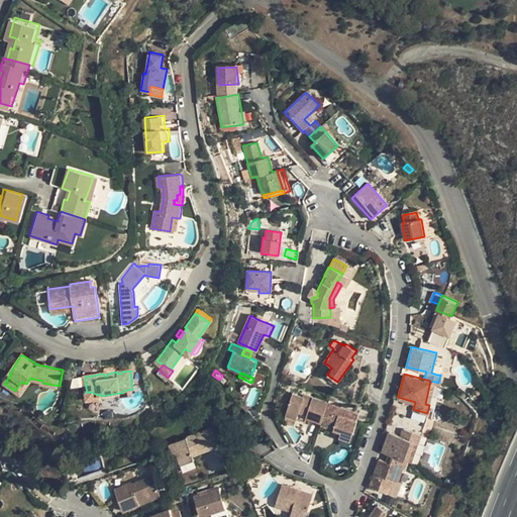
[(222,376),(219,380),(224,384),(227,380),(222,376)]
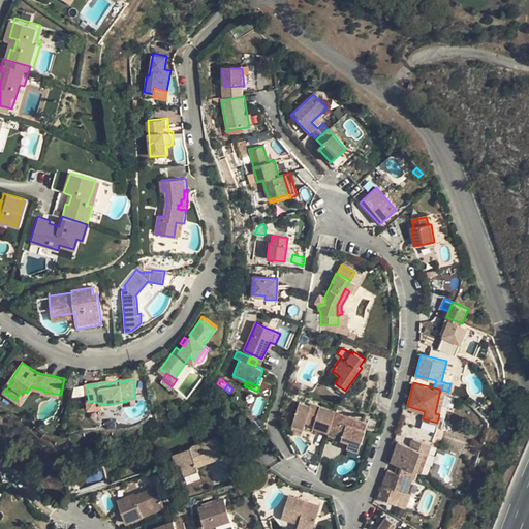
[(22,391),(16,400),(23,404),(33,387),(31,386),(27,393),(22,391)]
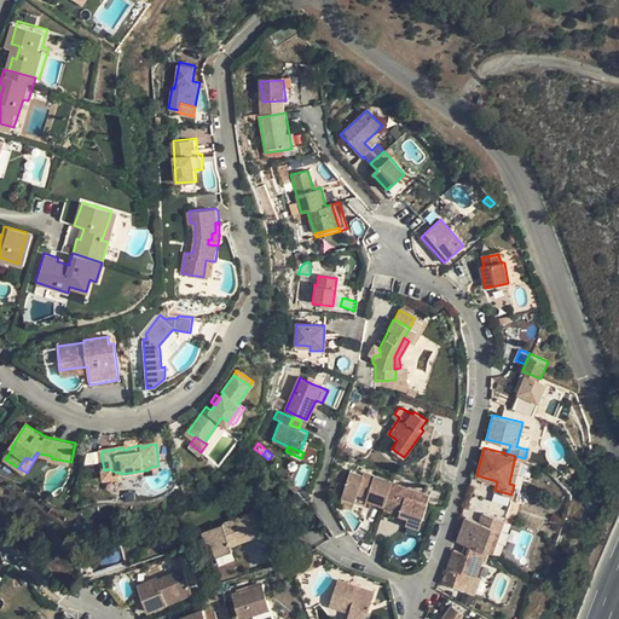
[(521,457),(515,456),(509,484),(514,485),(521,457)]
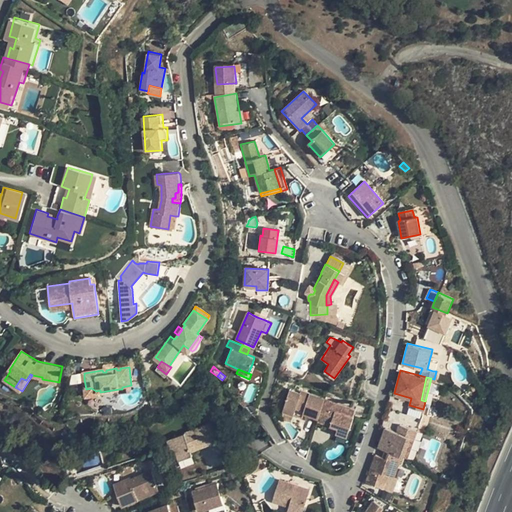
[(91,388),(86,389),(87,397),(101,395),(100,392),(100,390),(96,391),(91,388)]
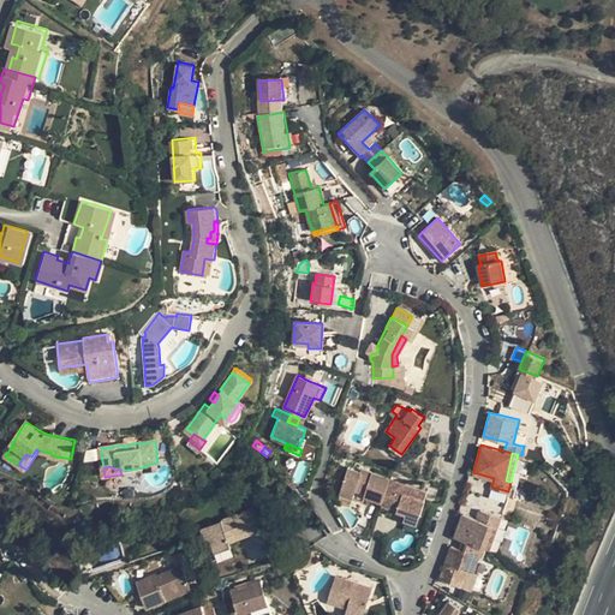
[(364,473),(348,467),(339,494),(352,499),(356,489),(365,491),(364,497),(382,502),(390,478),(365,470),(364,473)]
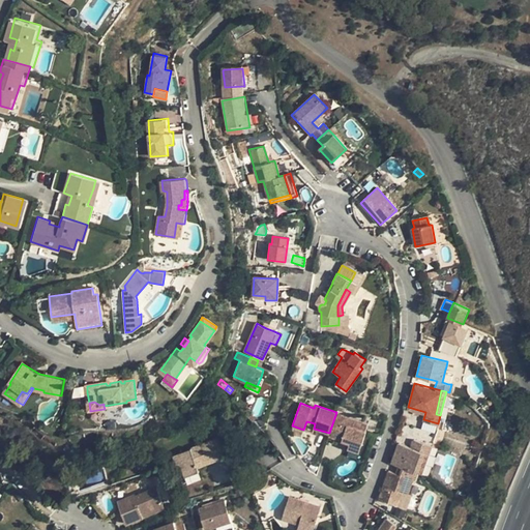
[(369,421),(336,412),(329,433),(329,436),(350,442),(361,446),(366,431),(365,430),(369,421)]
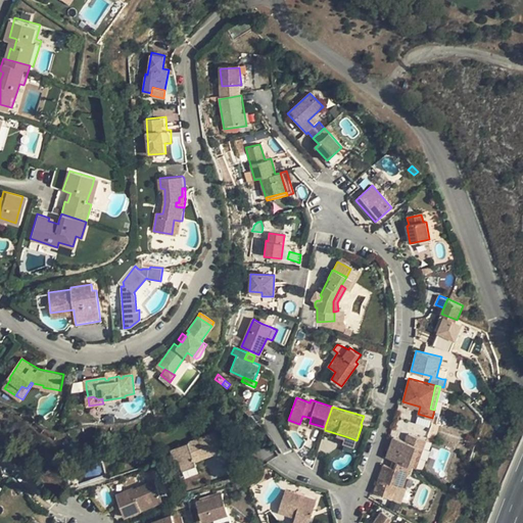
[(310,423),(311,418),(302,416),(299,424),(308,426),(310,423)]
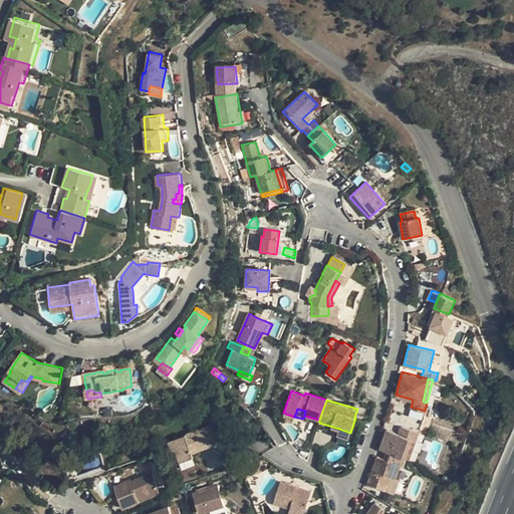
[(212,424),(168,442),(172,452),(177,451),(181,461),(192,457),(191,453),(219,442),(216,437),(213,428),(212,424)]
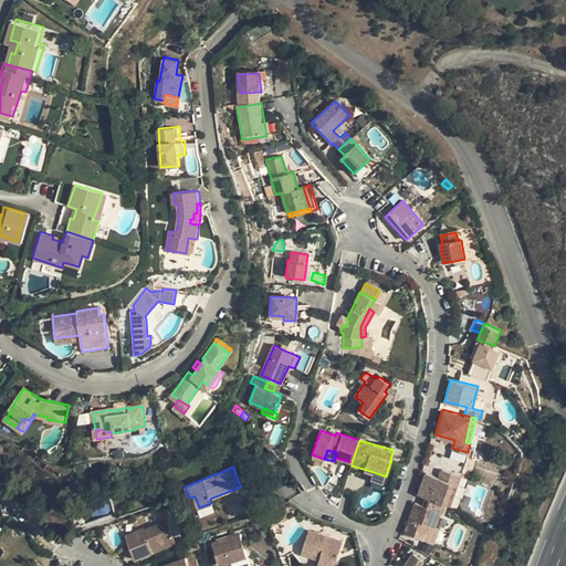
[(425,472),(418,494),(430,498),(446,503),(453,481),(458,482),(461,473),(441,468),(438,477),(425,472)]
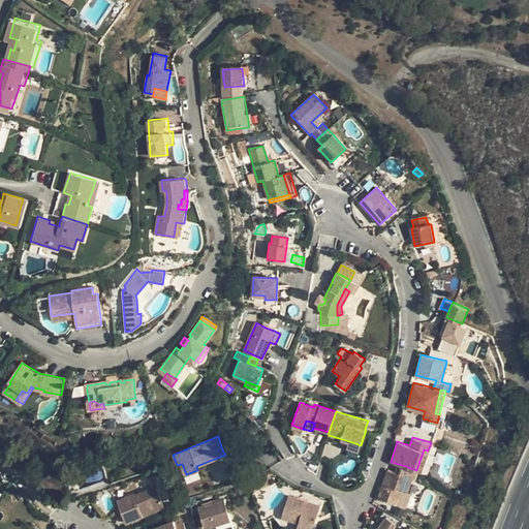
[(359,452),(361,445),(349,441),(347,447),(359,452)]
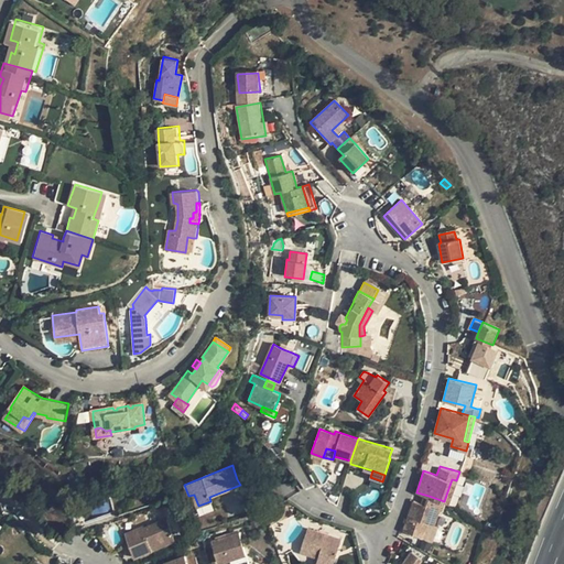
[(452,479),(444,501),(449,502),(456,480),(452,479)]
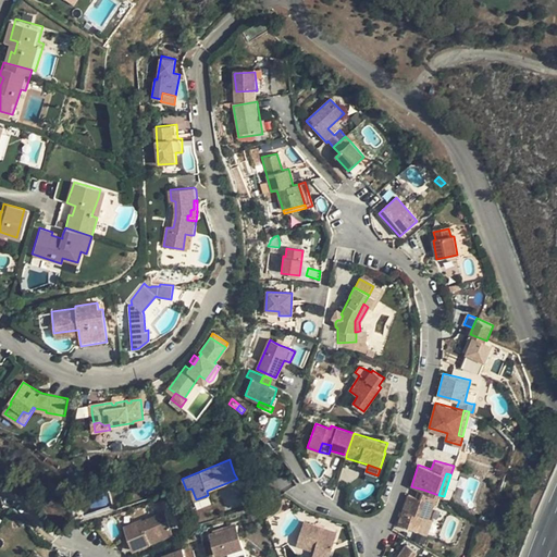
[(59,479),(51,477),(49,485),(56,487),(59,479)]
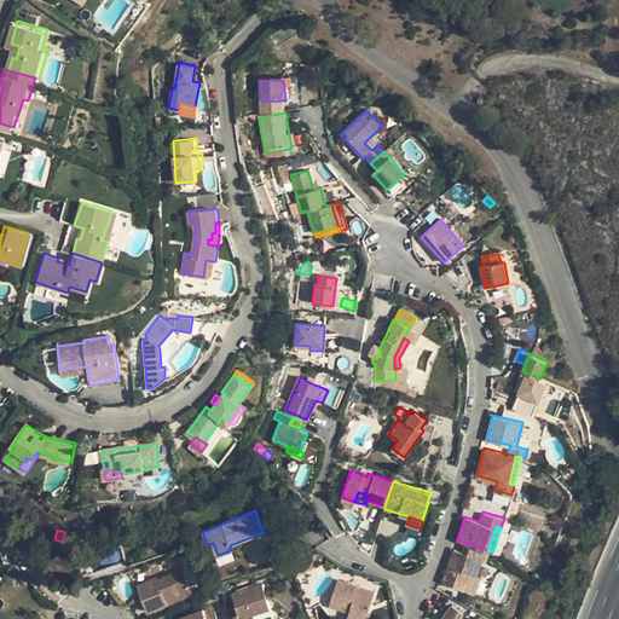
[(487,550),(470,544),(468,554),(455,549),(445,583),(467,589),(467,588),(472,573),(479,576),(484,557),(486,559),(487,550)]
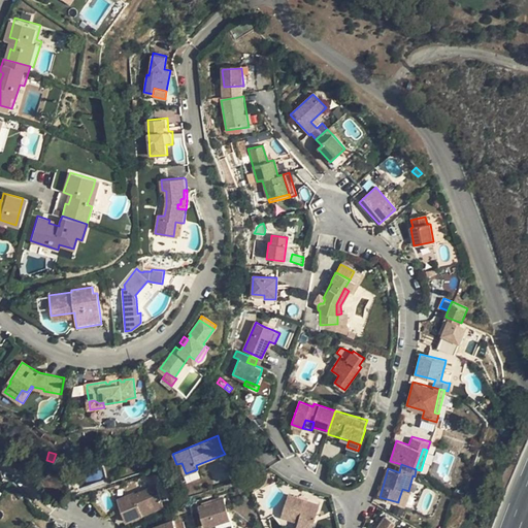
[(200,476),(197,469),(186,473),(183,474),(186,482),(200,476)]
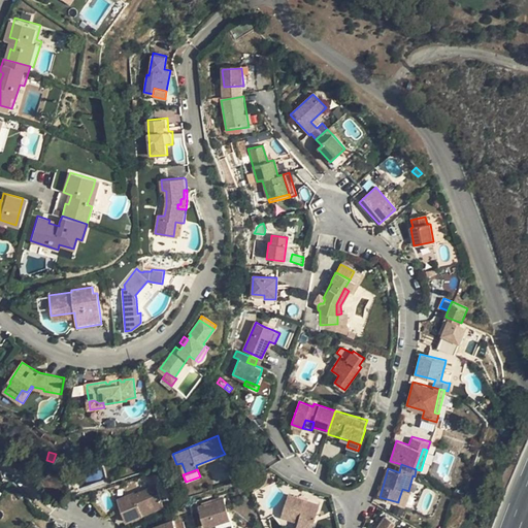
[(268,475),(258,481),(262,489),(271,485),(275,482),(272,480),(268,475)]
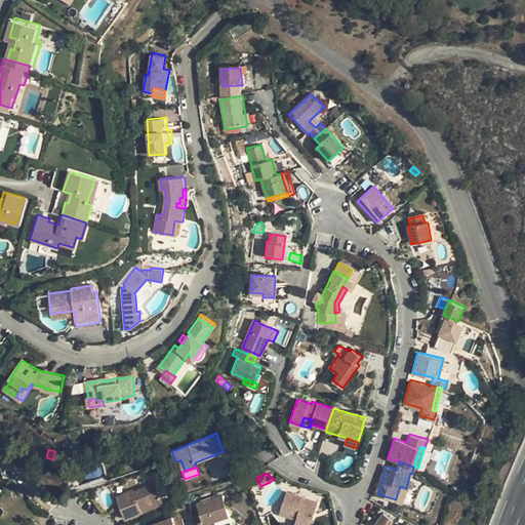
[(252,491),(260,486),(256,478),(248,483),(252,491)]
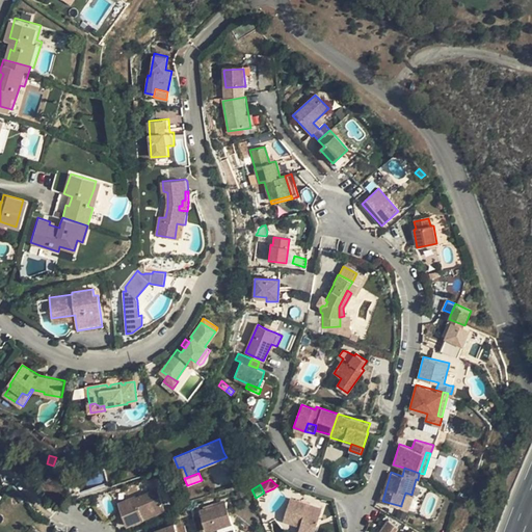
[(133,497),(115,504),(126,526),(142,520),(139,513),(160,504),(154,489),(133,498),(133,497)]
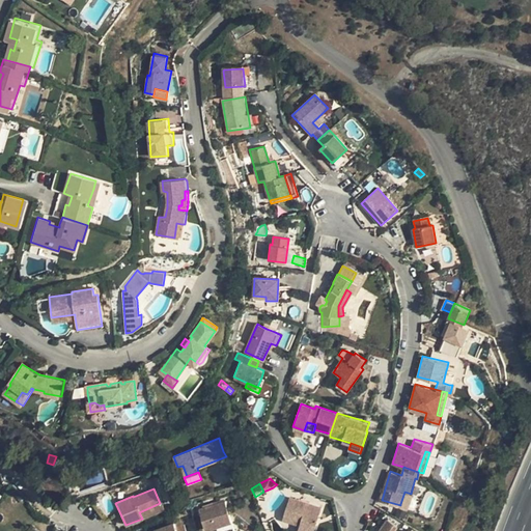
[(411,494),(404,492),(400,504),(410,506),(413,495),(411,494)]
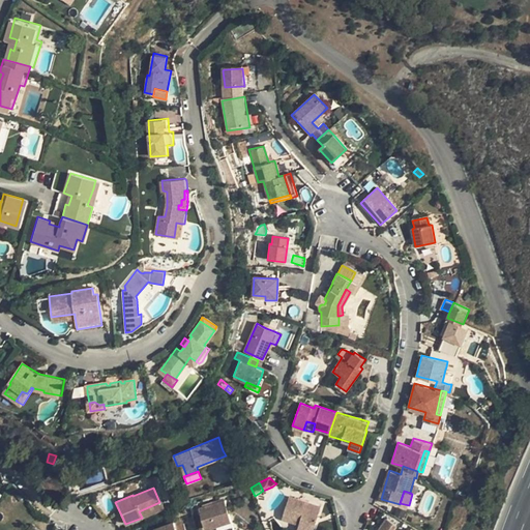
[(299,525),(314,529),(320,507),(288,498),(282,520),(299,525)]
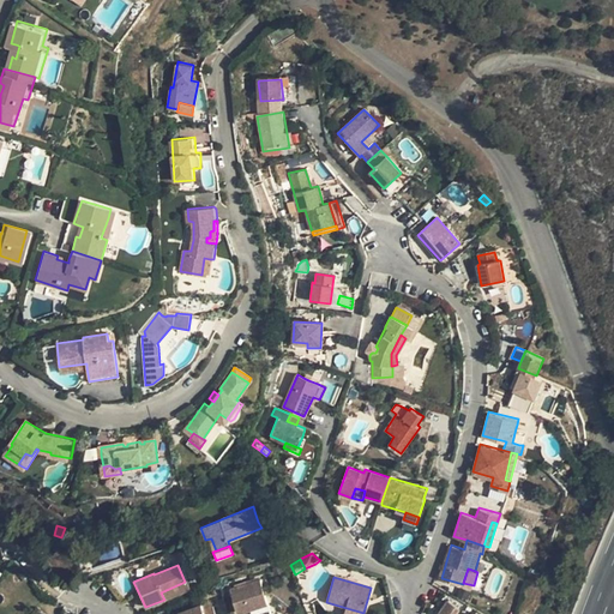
[(188,589),(185,582),(161,593),(164,600),(188,589)]
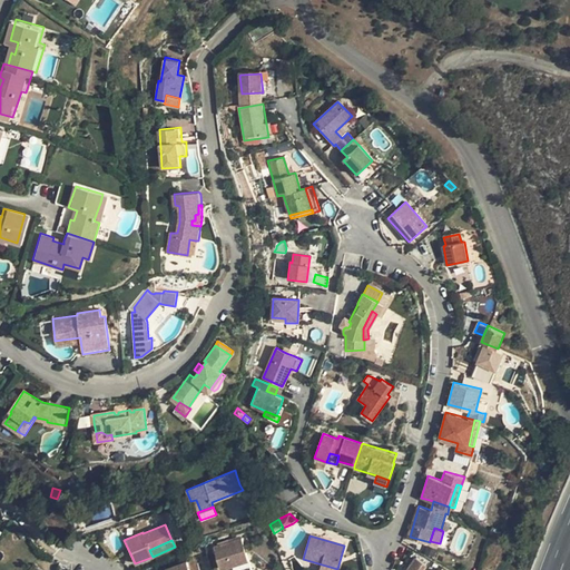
[(246,569),(238,540),(210,548),(216,569),(229,567),(229,569),(246,569)]
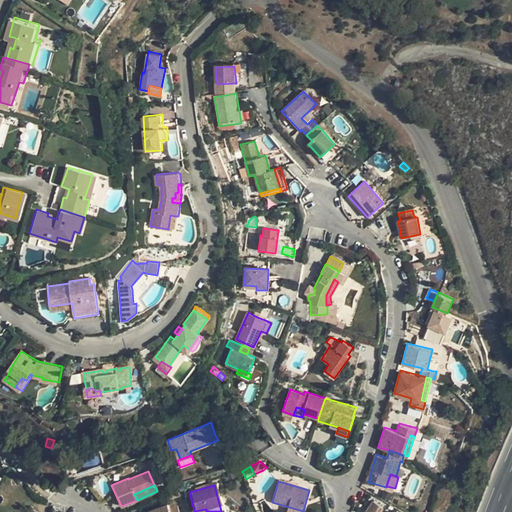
[(378,511),(382,507),(373,500),(364,511),(378,511)]
